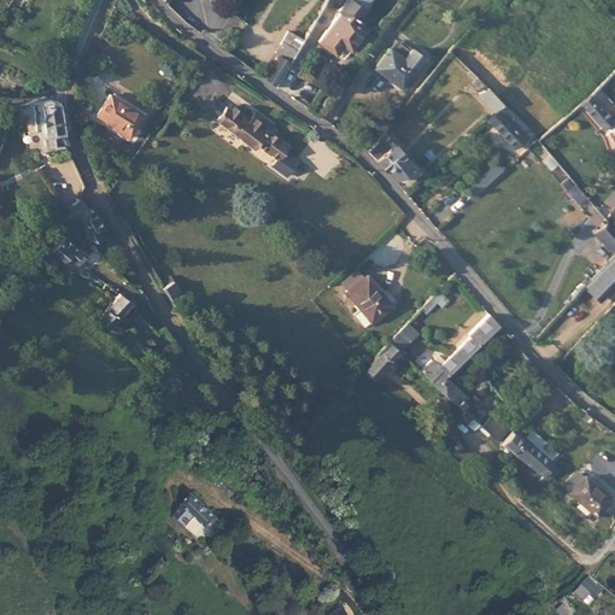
[(343,13),(356,23),(370,0),(349,0),(340,12),(343,13)]
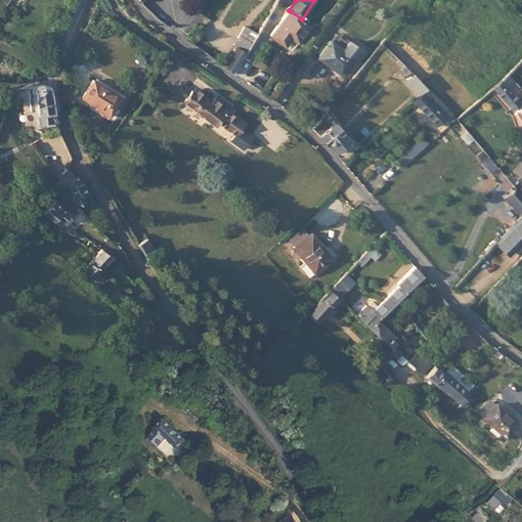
[(291,11),(272,37),(283,44),(288,36),(293,39),(300,44),(312,27),(302,19),(291,11)]
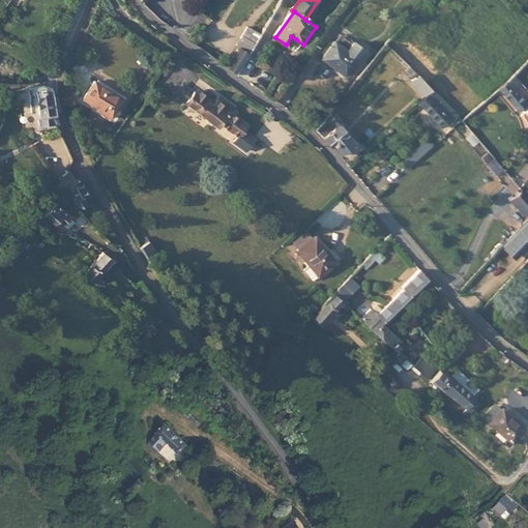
[(237,47),(251,54),(262,35),(248,28),(237,47)]
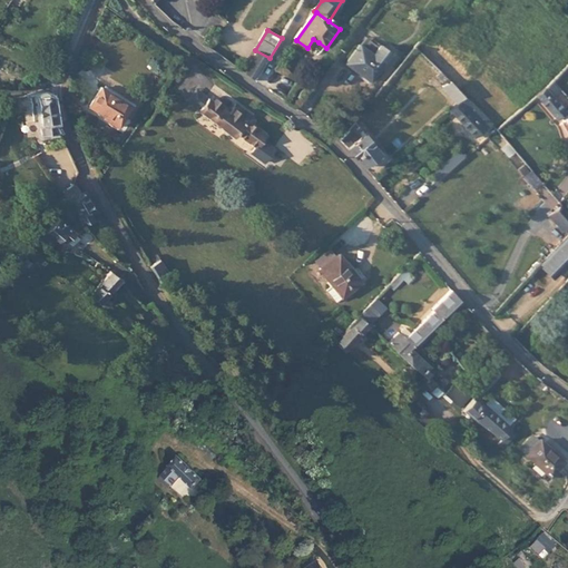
[(313,39),(307,48),(312,51),(319,42),(313,39)]
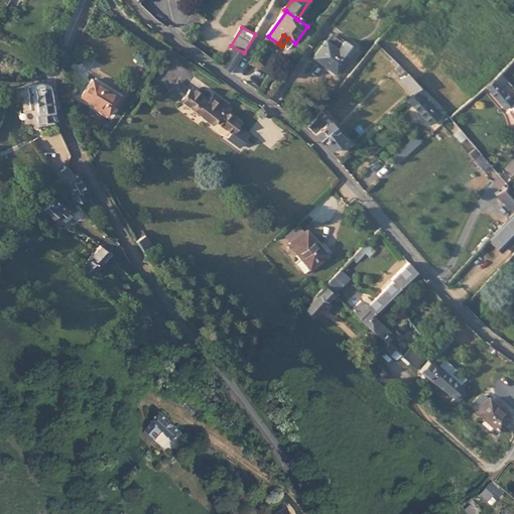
[(349,58),(328,42),(315,57),(338,75),(349,58)]
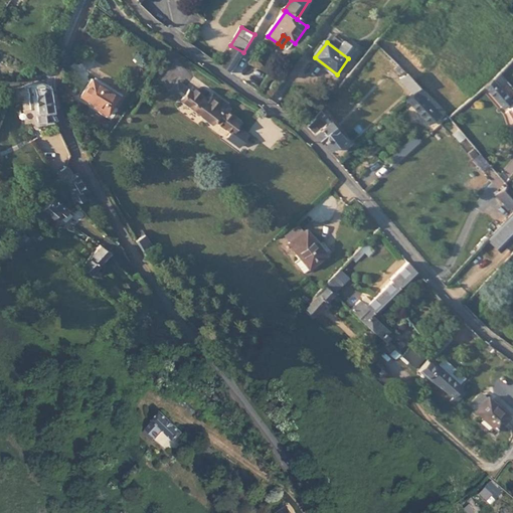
[(221,66),(231,73),(242,55),(231,49),(221,66)]
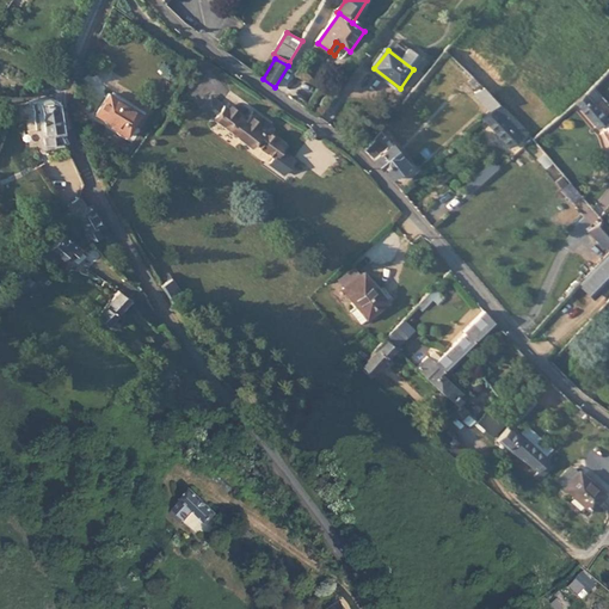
[(494,110),(500,105),(483,88),(477,94),(492,112),(494,110)]
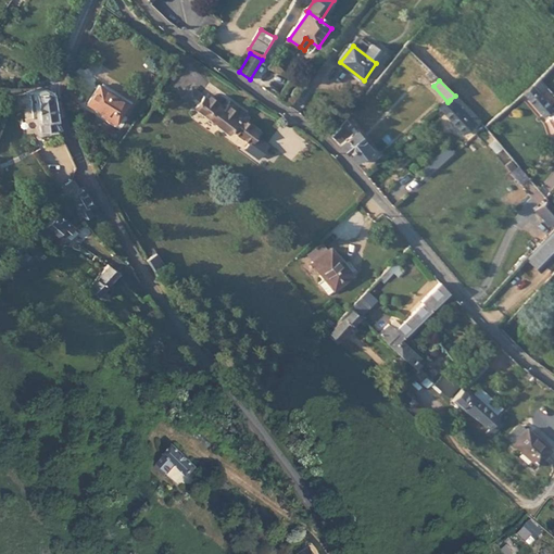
[(128,103),(121,116),(123,117),(133,102),(102,84),(101,86),(128,103)]
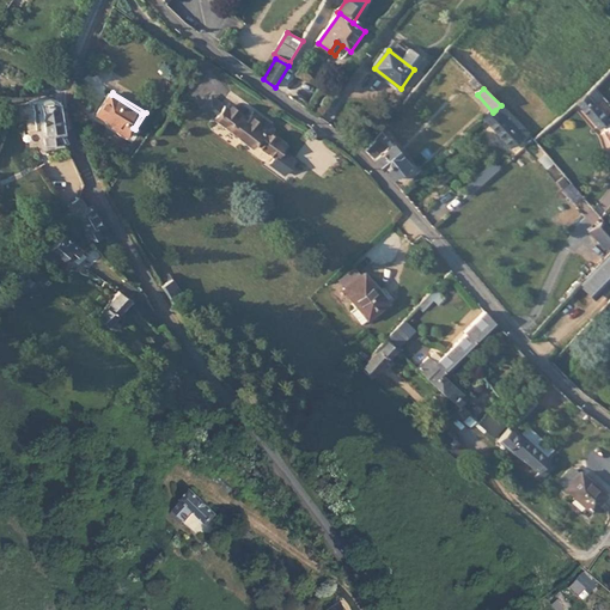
[(116,130),(127,136),(133,128),(141,114),(111,95),(109,93),(96,115),(113,124),(117,128),(116,130)]
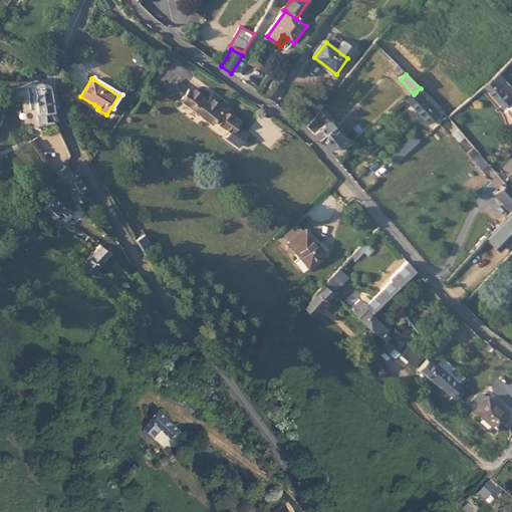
[(168,90),(179,98),(187,88),(176,80),(168,90)]
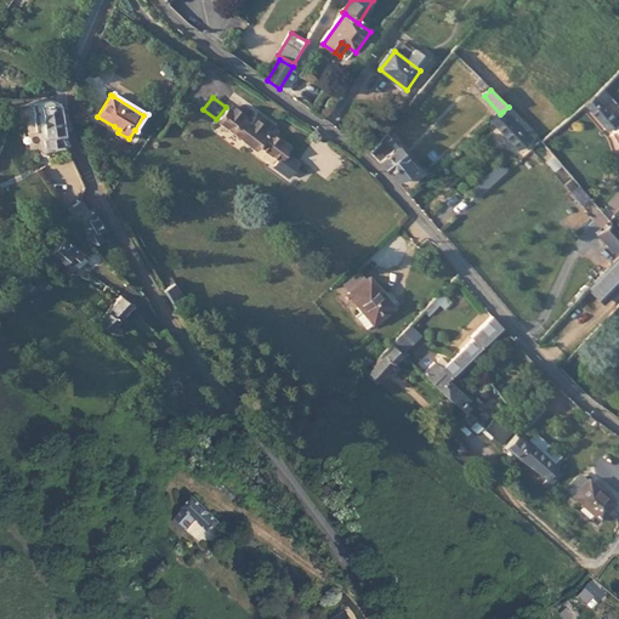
[(618,124),(595,97),(586,106),(586,107),(608,132),(618,124)]
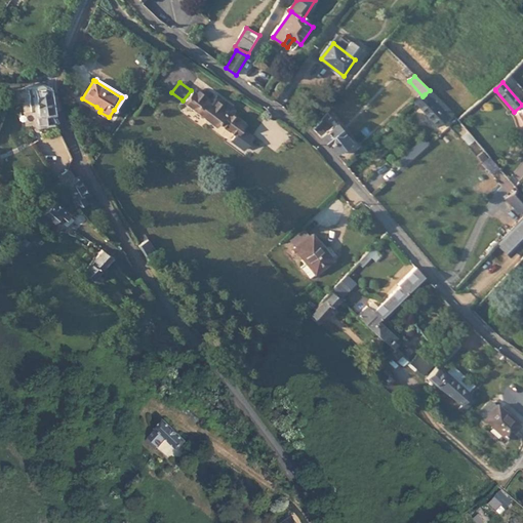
[(32,87),(34,112),(49,110),(45,86),(40,85),(32,87)]
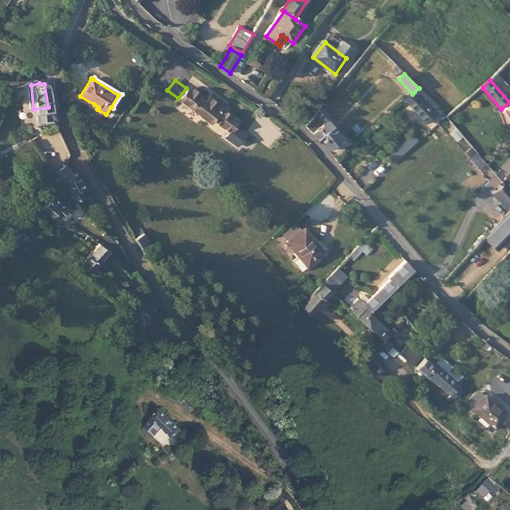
[(186,88),(178,98),(178,99),(213,125),(215,122),(232,135),(241,123),(229,113),(228,114),(223,111),(227,106),(212,95),(205,102),(195,95),(197,92),(191,88),(189,90),(186,88)]
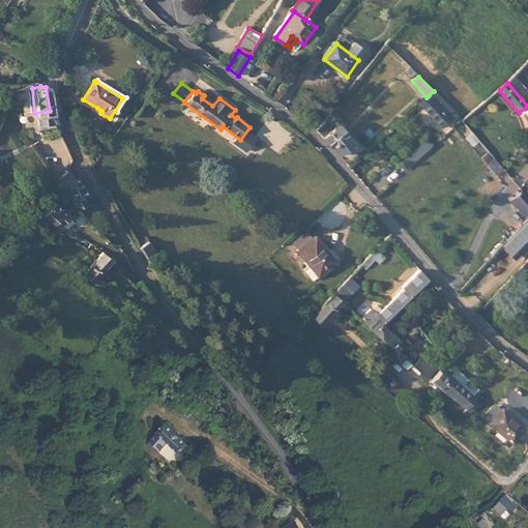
[(434,91),(429,95),(451,120),(456,116),(434,91)]
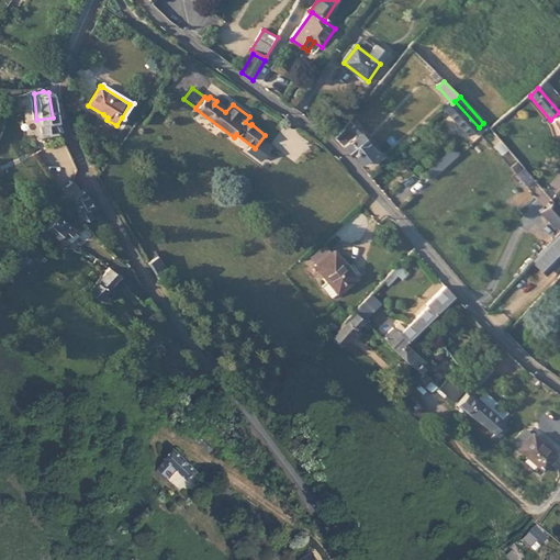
[(452,103),(445,110),(470,136),(479,127),(455,101),(452,103)]
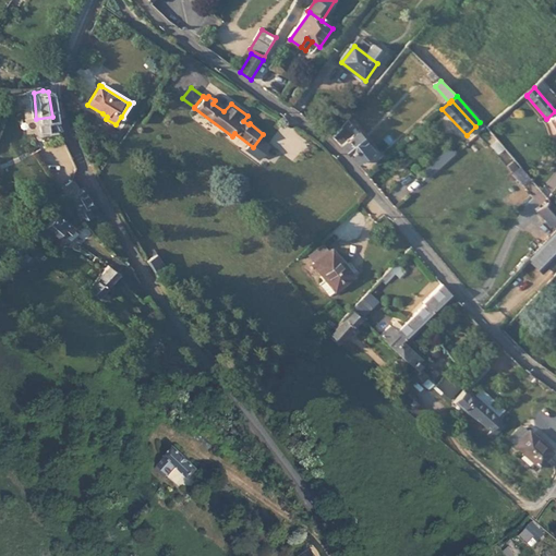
[(52,117),(36,119),(37,132),(59,130),(52,117)]
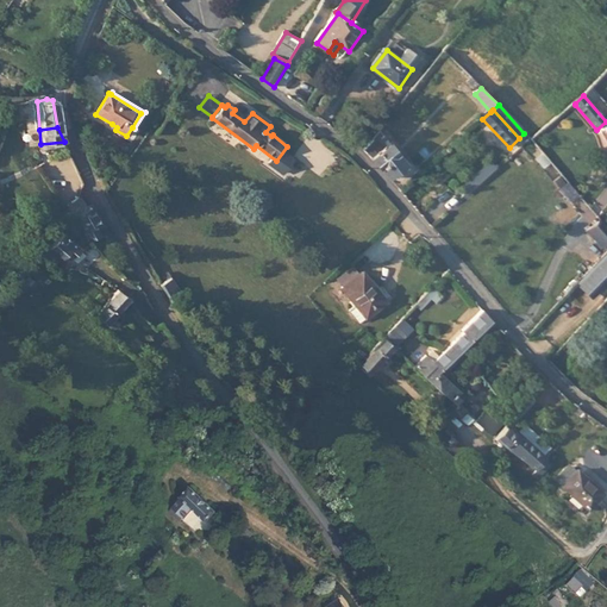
[(373,142),(365,151),(389,179),(407,164),(390,144),(381,151),(373,142)]
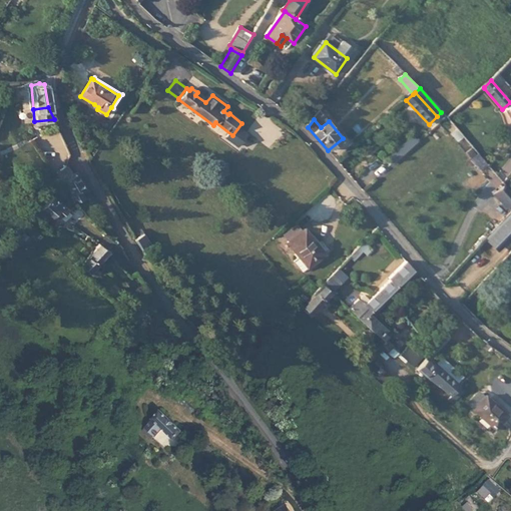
[(57,169),(63,180),(73,175),(67,163),(57,169)]
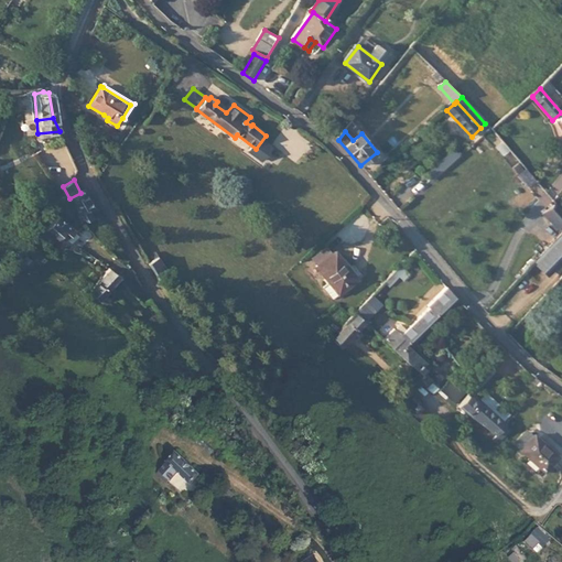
[(80,193),(69,198),(84,223),(93,217),(88,208),(93,206),(85,191),(80,193)]
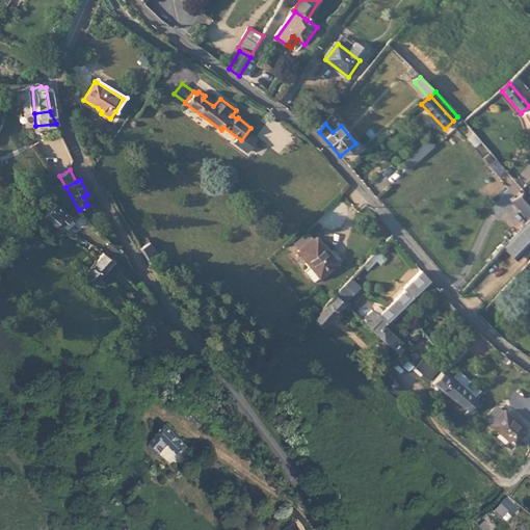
[(525,217),(529,213),(529,200),(525,194),(513,204),(525,217)]
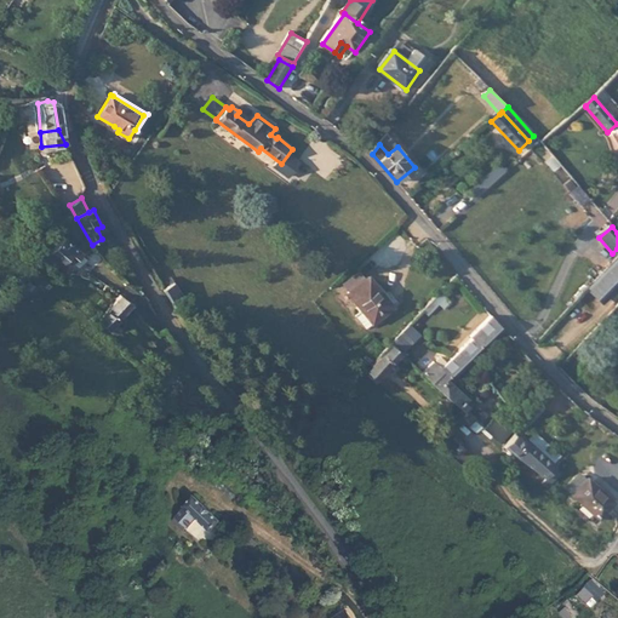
[(66,240),(52,256),(67,267),(68,265),(70,262),(73,262),(76,265),(78,265),(85,255),(66,240)]
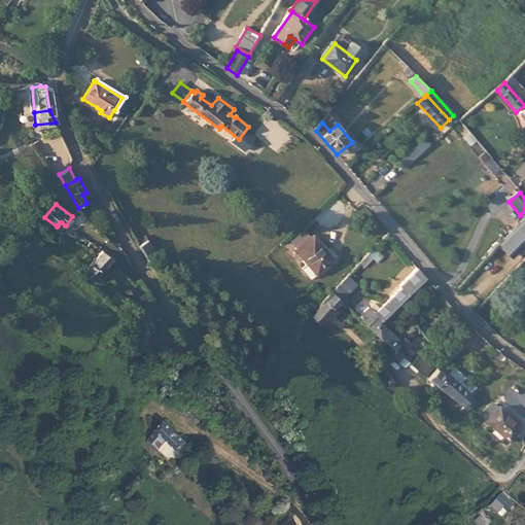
[(57,226),(44,217),(42,220),(55,230),(57,226)]
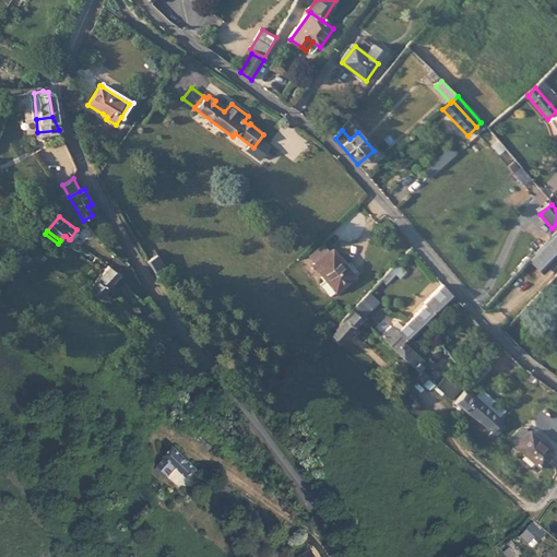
[(146,261),(154,272),(164,265),(154,249),(147,252),(151,258),(146,261)]
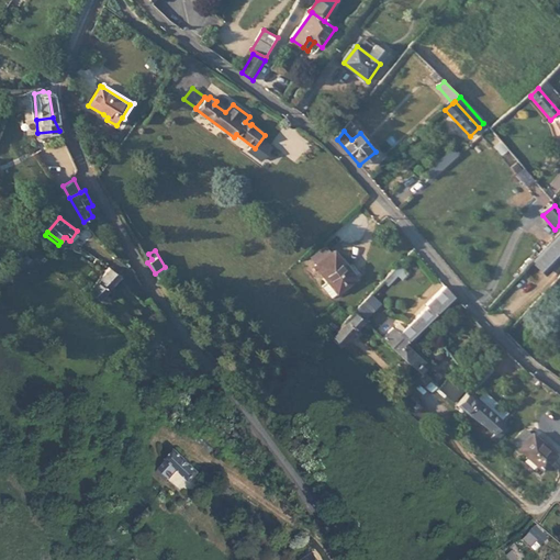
[(316,266),(337,293),(357,278),(334,250),(316,266)]
